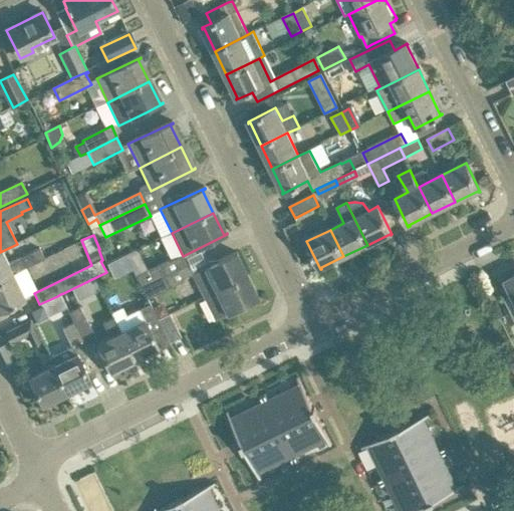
[(0,280),(13,275),(44,259),(39,250),(21,259),(21,258),(8,264),(2,251),(0,252),(0,280)]
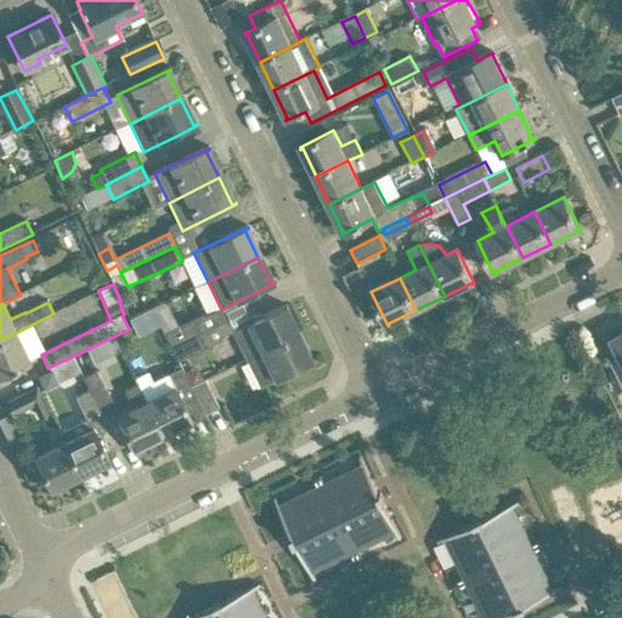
[(247,361),(297,336),(283,309),(287,307),(286,306),(233,332),(247,361)]
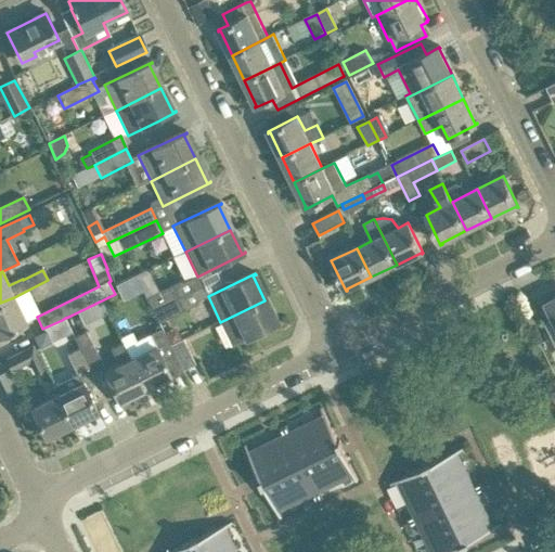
[(153,311),(178,298),(171,286),(146,298),(153,311)]
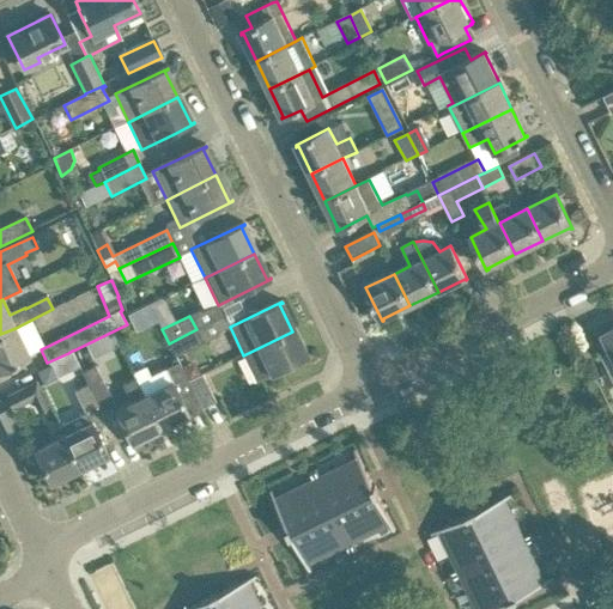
[(219,333),(230,327),(224,316),(196,330),(196,329),(169,343),(176,357),(220,335),(219,333)]
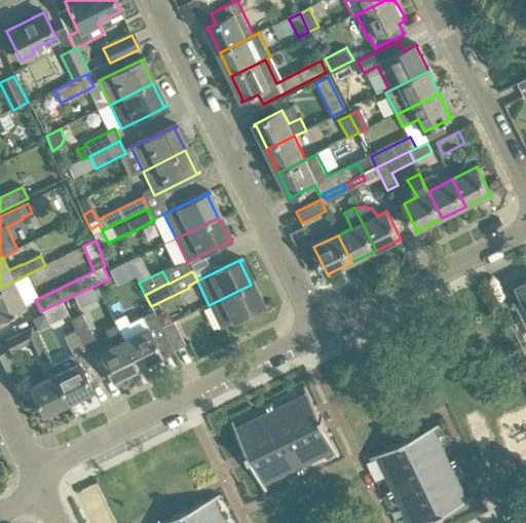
[(0,318),(26,305),(16,287),(13,282),(0,287),(0,318)]
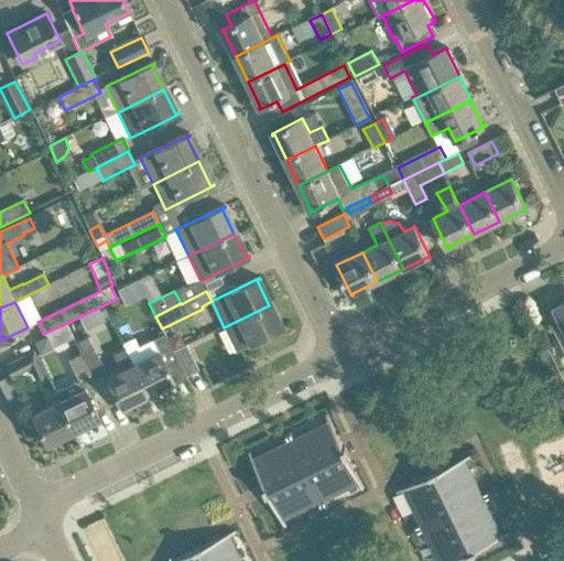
[(563,304),(563,305),(556,310),(563,325),(554,331),(563,349),(563,348),(563,304)]
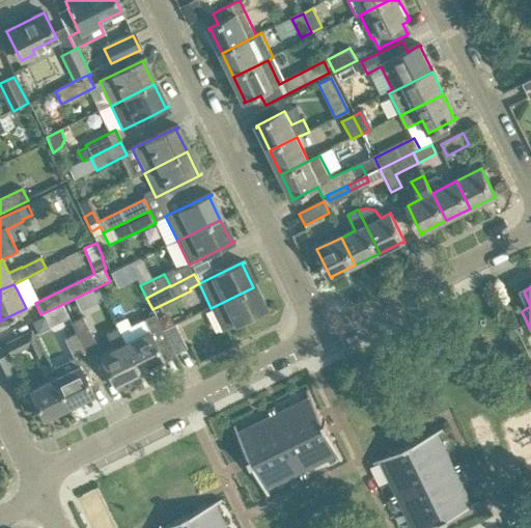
[(253,287),(211,308),(222,332),(268,309),(268,308),(264,310),(253,287)]
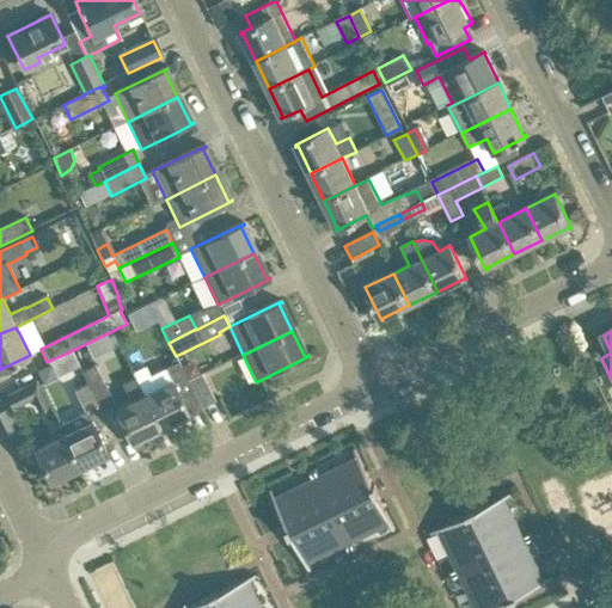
[(130,400),(115,409),(95,366),(86,370),(75,349),(72,350),(84,374),(114,436),(126,431),(132,443),(133,443),(133,441),(159,428),(135,379),(122,385),(130,400)]
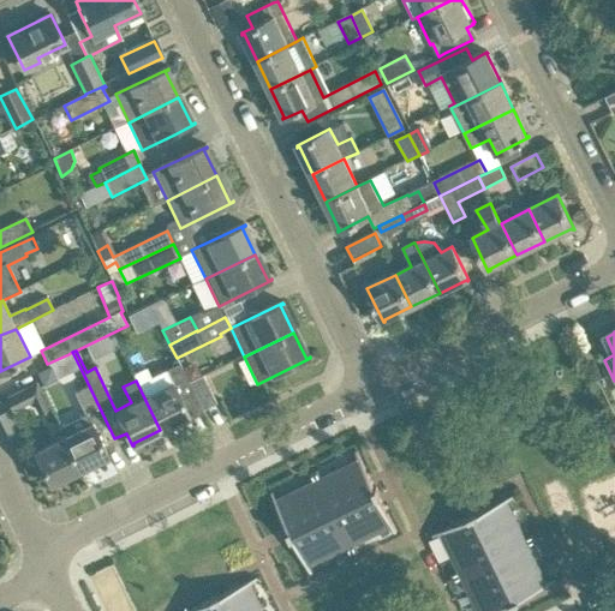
[(195,396),(189,383),(180,365),(167,371),(151,378),(147,369),(133,376),(136,381),(160,430),(187,417),(189,418),(190,418),(183,402),(195,396)]
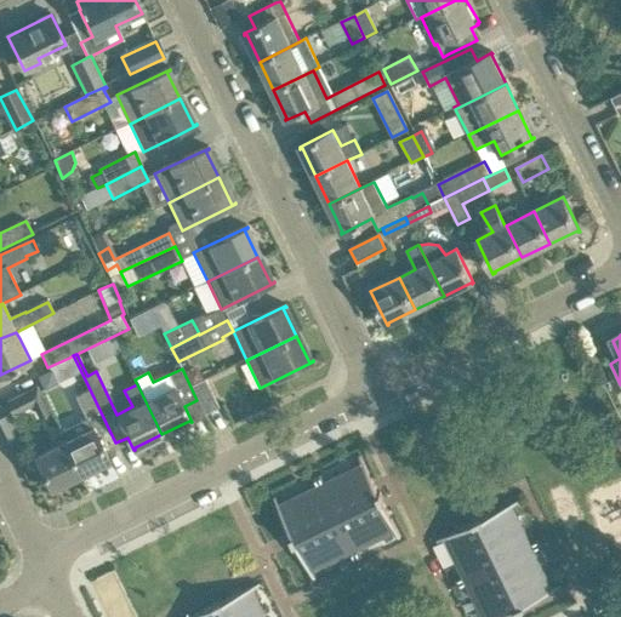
[(57,384),(51,371),(39,377),(45,390),(57,384)]
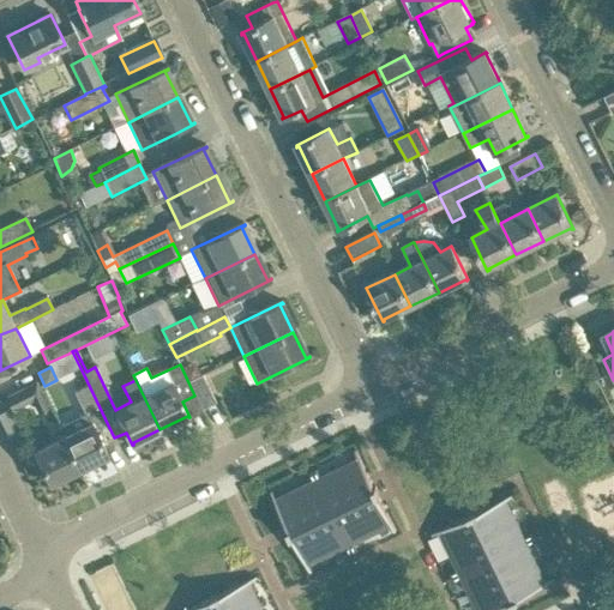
[(102,444),(114,438),(84,375),(79,378),(84,388),(74,393),(86,415),(59,428),(62,436),(79,469),(106,456),(107,458),(108,457),(102,444)]
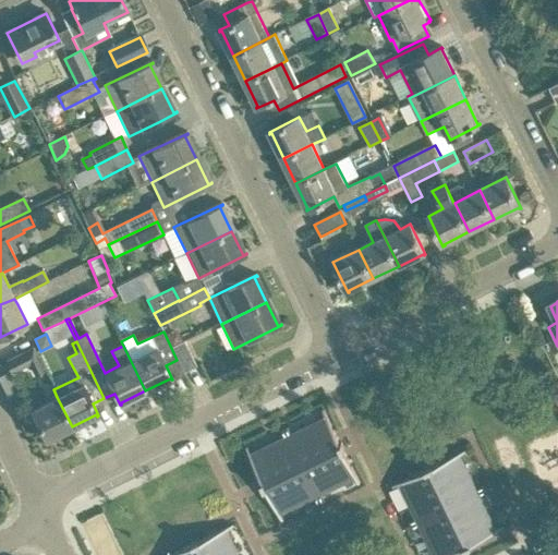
[(171,348),(177,360),(183,373),(196,368),(186,348),(183,341),(171,348)]
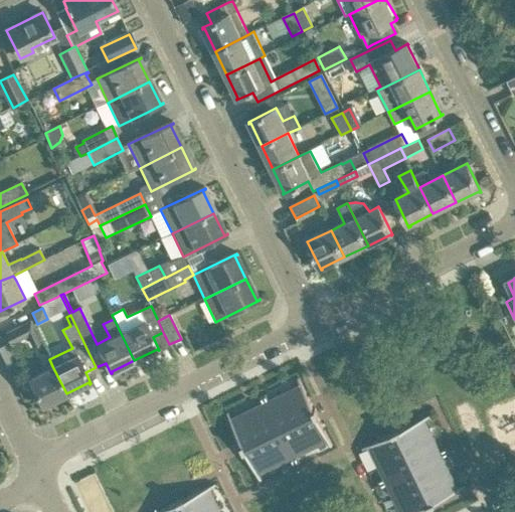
[(41,342),(30,321),(6,333),(11,344),(27,336),(32,346),(41,342)]
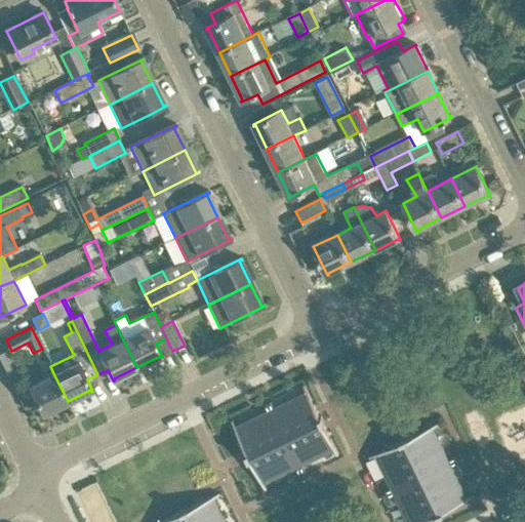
[(44,412),(68,401),(53,373),(29,386),(43,414),(45,414),(44,412)]
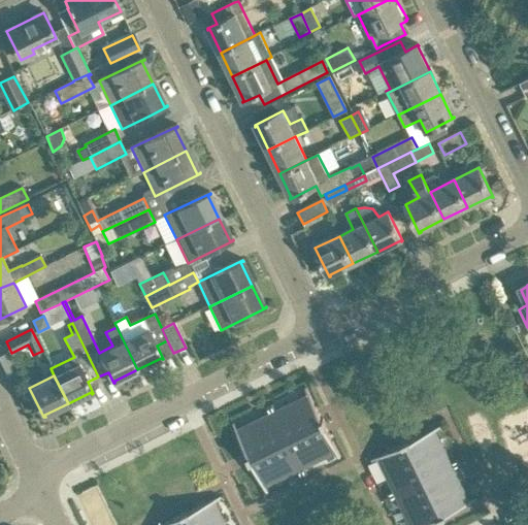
[(324,420),(322,420),(309,395),(276,412),(273,405),(269,406),(287,441),(325,423),(324,420)]
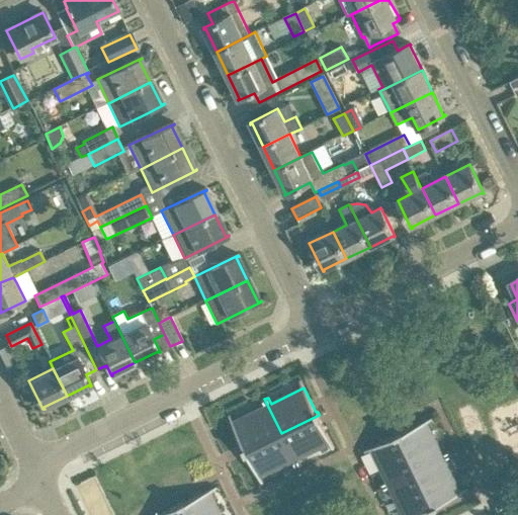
[(232,423),(244,447),(242,448),(244,451),(281,433),(264,399),(261,401),(264,407),(232,423)]
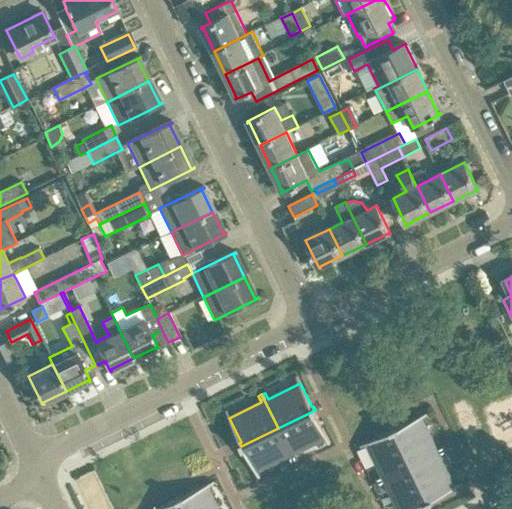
[(327,438),(315,414),(317,413),(315,410),(278,428),(295,462),(298,460),(295,454),(327,438)]
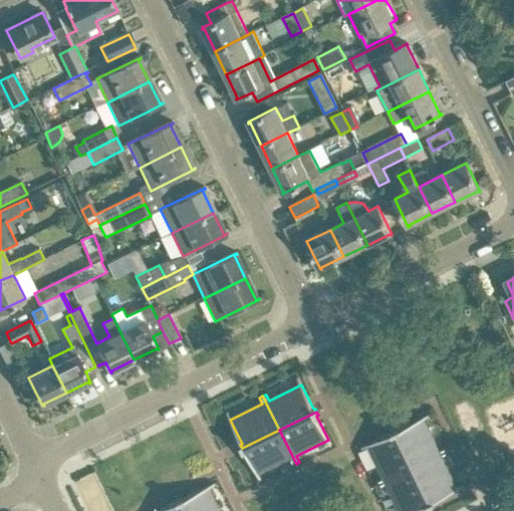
[(423,419),(399,430),(398,429),(395,431),(413,468),(447,451),(446,448),(439,451),(423,419)]
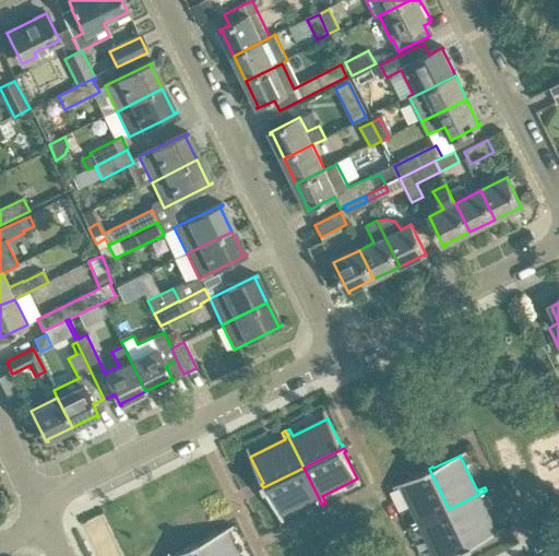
[(265,492),(266,491),(280,517),(314,499),(319,507),(322,505),(304,468),(263,487),(265,492)]
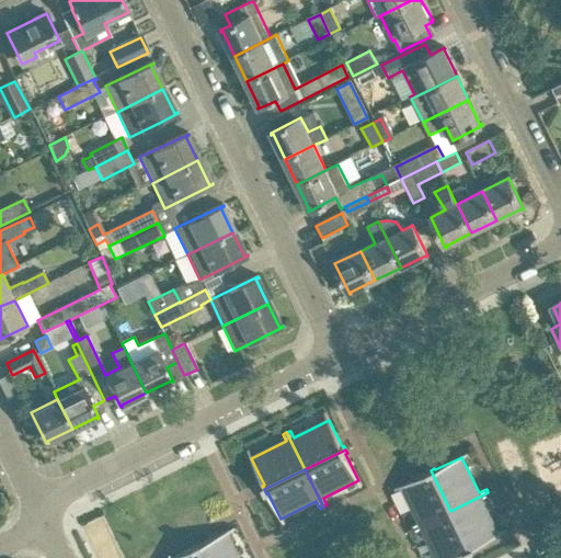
[(427,471),(427,474),(401,487),(419,522),(412,525),(413,528),(450,511),(431,470),(427,471)]
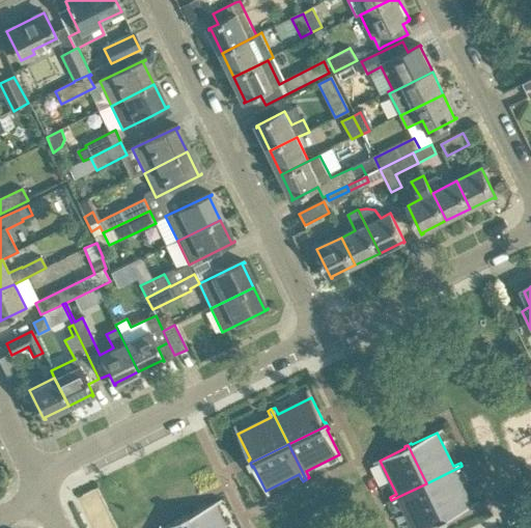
[(449,520),(448,519),(473,506),(456,472),(464,469),(462,466),(426,483),(446,522),(449,520)]
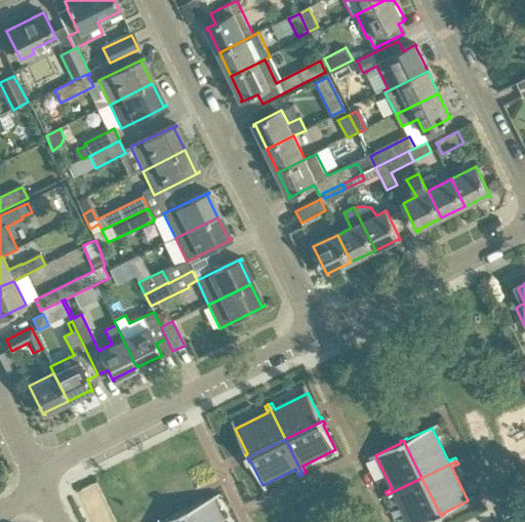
[(425,521),(437,516),(437,518),(441,516),(421,478),(387,494),(389,498),(395,494),(408,521),(425,521)]
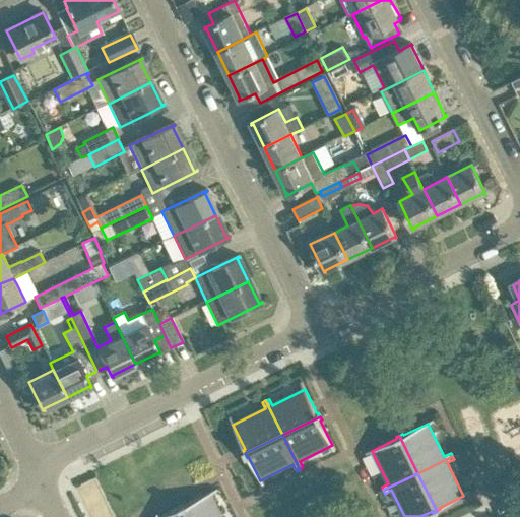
[(222,516),(211,493),(186,505),(186,504),(182,505),(187,516),(222,516)]
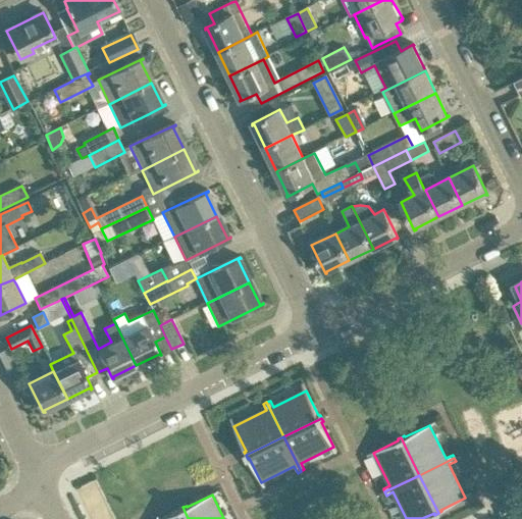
[(179,509),(180,510),(163,518),(188,518),(183,507),(179,509)]
